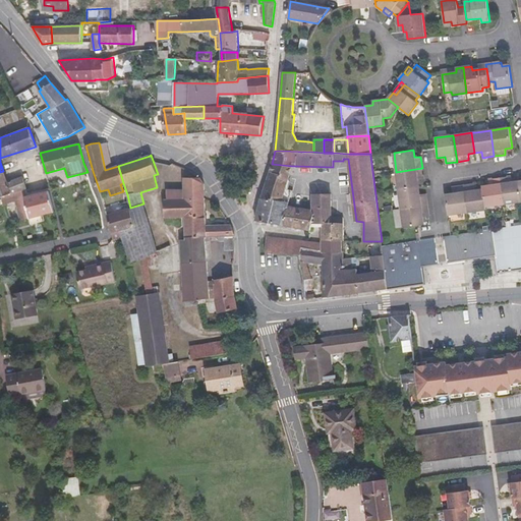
[(289,176),(292,166),(272,164),(270,172),(289,176)]
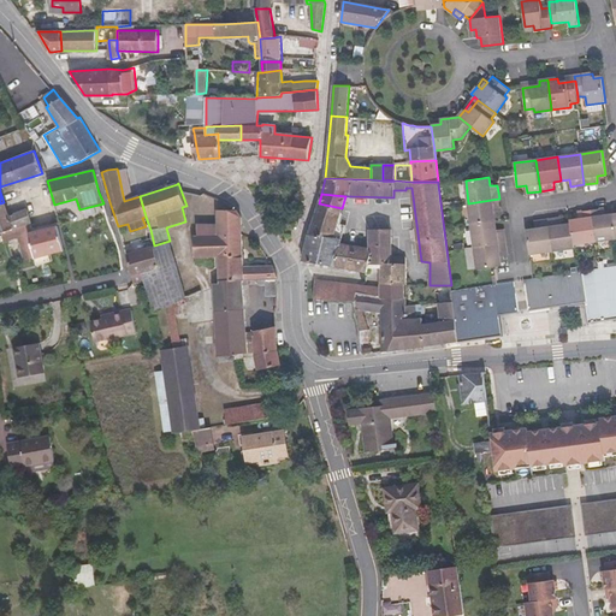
[(499,199),(468,203),(472,225),(496,221),(495,213),(502,212),(499,199)]
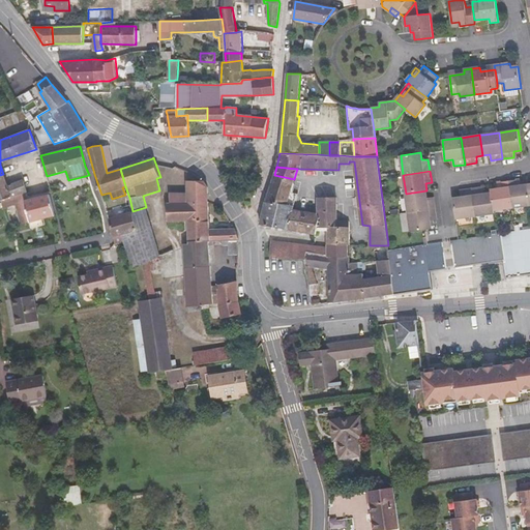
[(7,186),(3,174),(0,175),(0,201),(1,201),(13,196),(24,193),(28,192),(24,180),(7,186)]
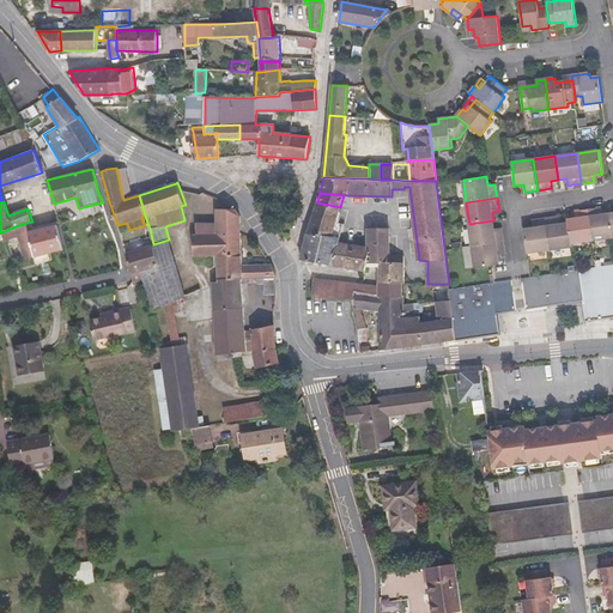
[(402,283),(405,283),(405,262),(390,261),(389,229),(368,229),(369,247),(339,243),(340,237),(343,225),(335,224),(340,207),(317,202),(315,210),(307,236),(301,260),(333,266),(365,272),(366,267),(380,267),(380,283),(402,283)]
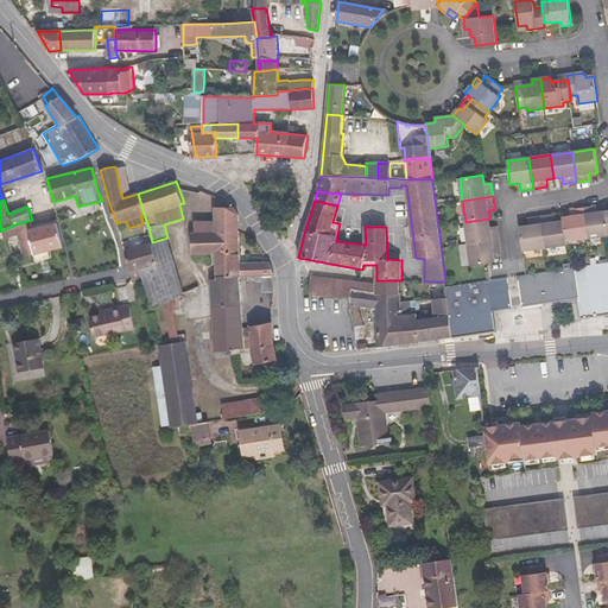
[(583,208),(588,239),(607,235),(607,226),(606,211),(601,213),(600,206),(583,208)]
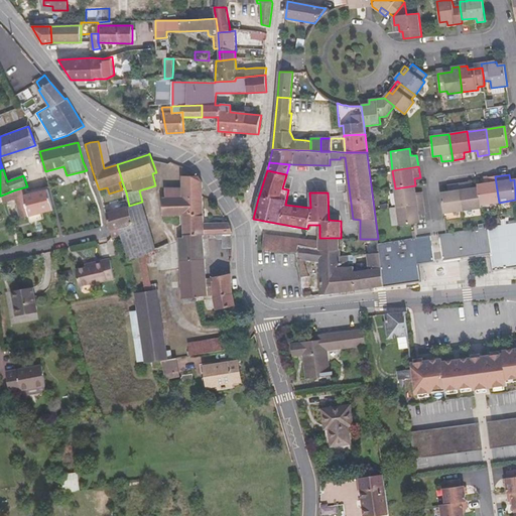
[(199,180),(182,175),(182,187),(165,187),(165,197),(163,198),(163,216),(183,215),(184,236),(204,235),(206,235),(224,235),(232,234),(233,234),(230,223),(205,224),(203,185),(199,180)]
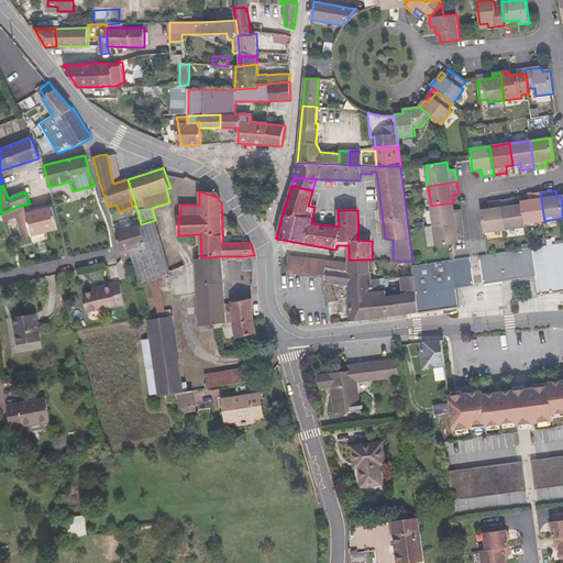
[(521,201),(521,205),(525,223),(544,221),(540,192),(528,195),(529,200),(521,201)]
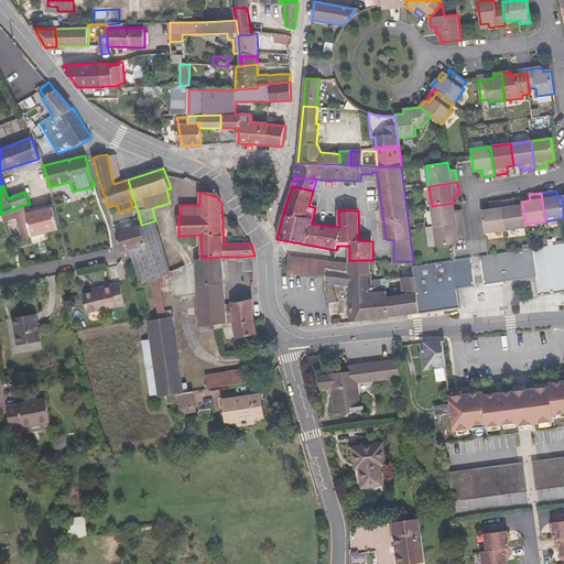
[(514,199),(501,202),(506,229),(525,227),(525,224),(522,205),(516,206),(514,199)]
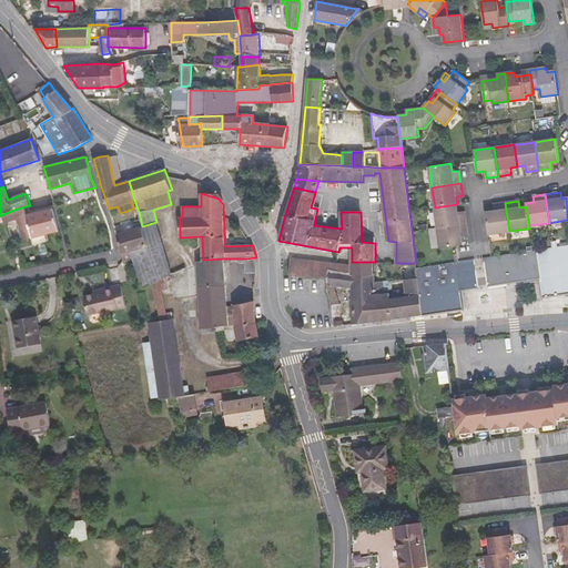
[(493,211),(486,212),(488,234),(509,231),(505,203),(493,204),(493,211)]
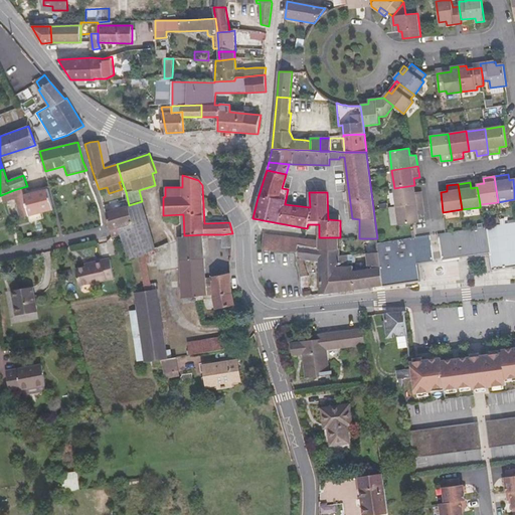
[(415,192),(414,185),(394,188),(396,206),(422,202),(420,191),(415,192)]
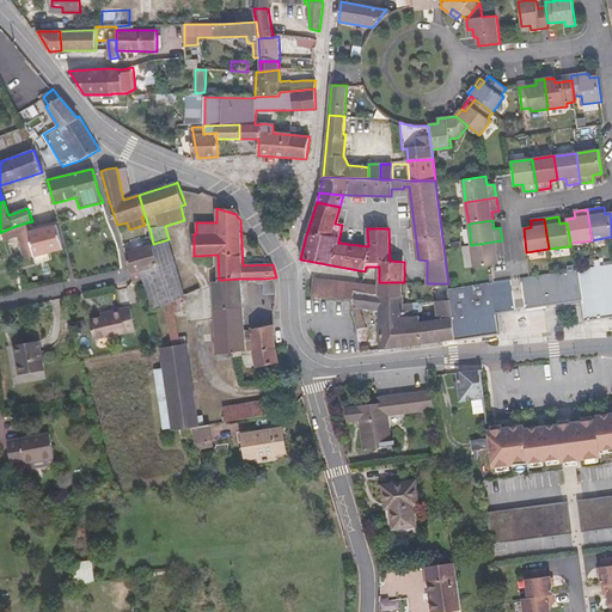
[(30,232),(28,222),(16,226),(1,232),(4,240),(6,239),(19,236),(20,242),(23,251),(32,249),(35,256),(38,256),(47,254),(65,249),(57,225),(30,232)]
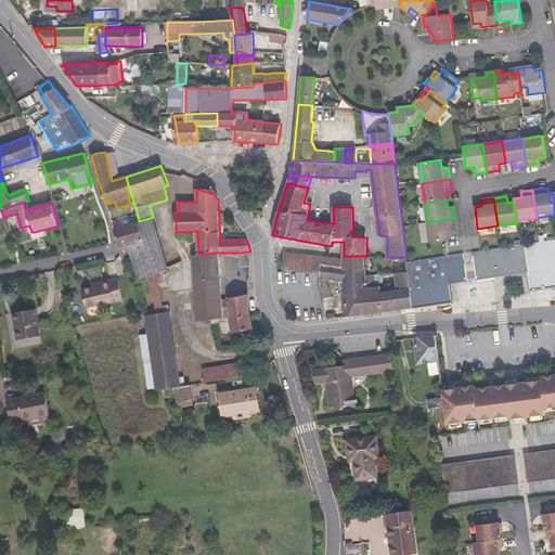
[(8,222),(18,219),(17,214),(5,217),(8,222)]
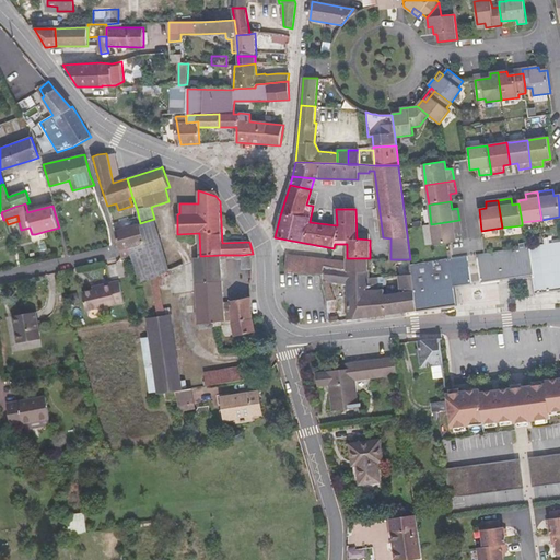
[(154,219),(140,223),(140,225),(146,243),(129,247),(131,256),(141,283),(151,280),(161,276),(170,271),(154,219)]
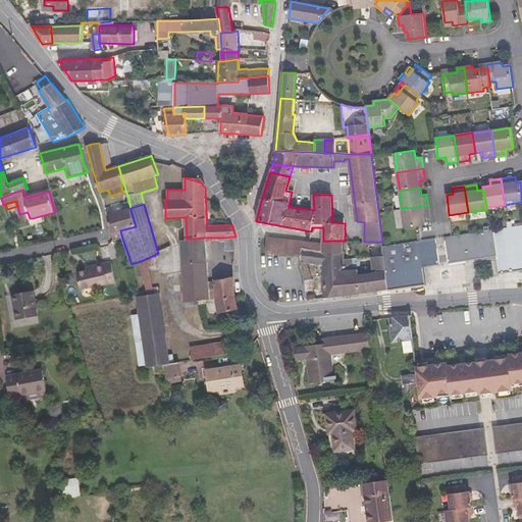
[(428,205),(402,209),(405,227),(425,225),(424,217),(430,216),(428,205)]
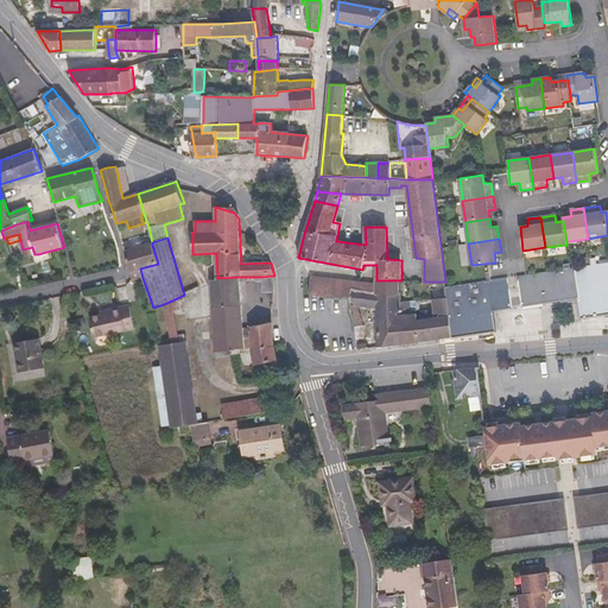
[(152,245),(125,252),(130,272),(140,268),(158,264),(152,245)]
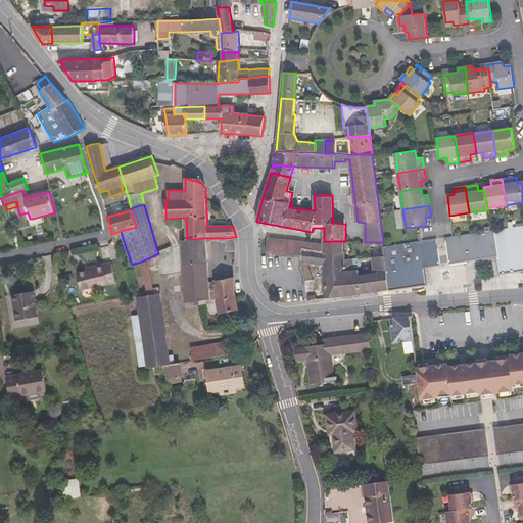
[(20,222),(30,219),(28,212),(19,215),(20,222)]
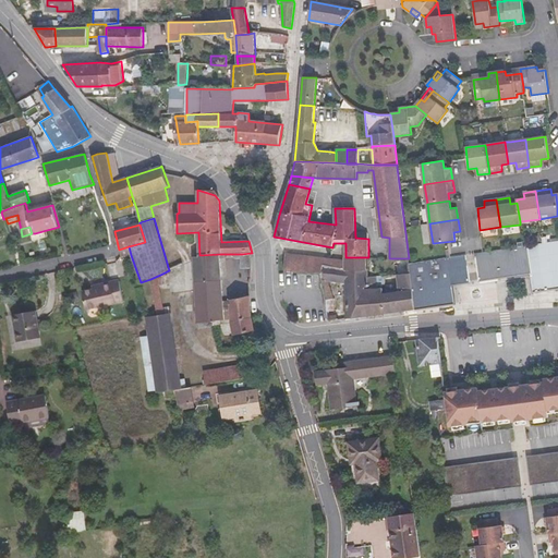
[(557,240),(483,252),(475,254),(480,280),(531,273),(534,292),(557,288),(557,240)]
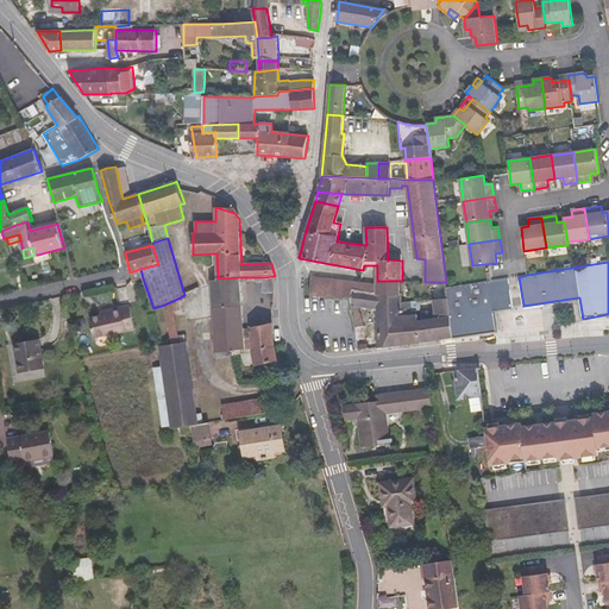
[(275,288),(274,276),(264,277),(263,293),(275,293),(275,288)]
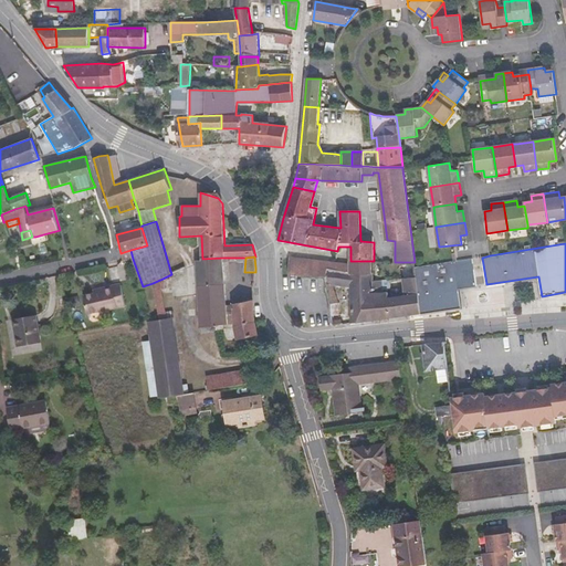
[(223,258),(202,259),(202,261),(197,260),(197,263),(200,327),(216,326),(223,324),(228,324),(227,306),(223,258)]
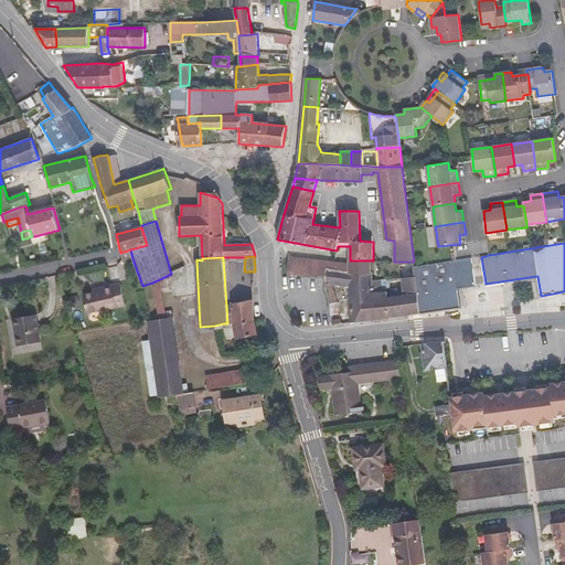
[(327,269),(350,273),(350,264),(289,257),(288,274),(290,276),(327,277),(327,269)]
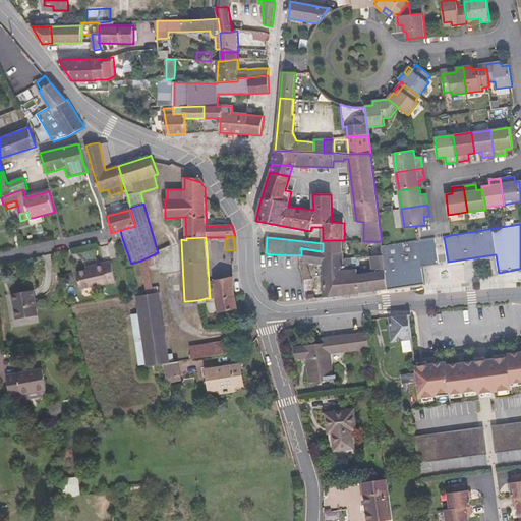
[(422,240),(382,245),(384,254),(389,289),(425,284),(422,266),(440,263),(436,238),(422,240)]
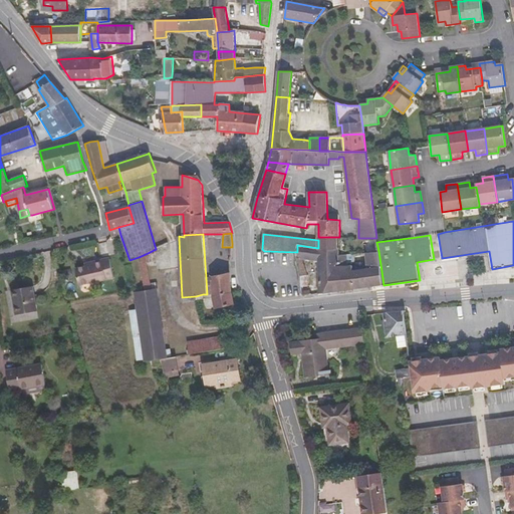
[(337,248),(337,237),(318,237),(318,240),(318,248),(337,249),(337,248)]
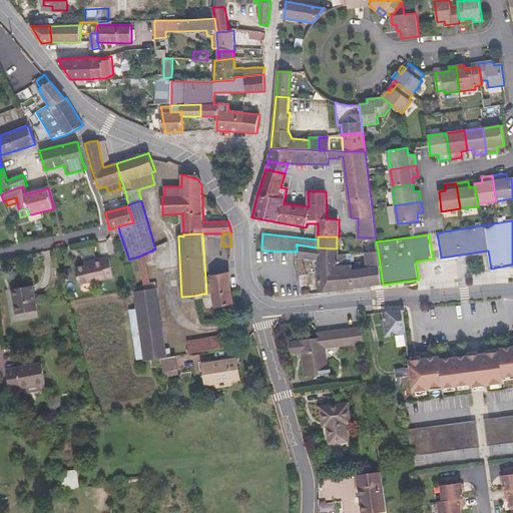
[(383,285),(378,250),(366,252),(367,271),(364,271),(363,269),(352,270),(352,265),(348,265),(348,261),(354,261),(354,252),(348,253),(339,254),(339,247),(337,247),(337,248),(318,247),(297,244),(297,251),(301,287),(309,286),(308,276),(302,259),(318,261),(318,293),(326,293),(383,285)]
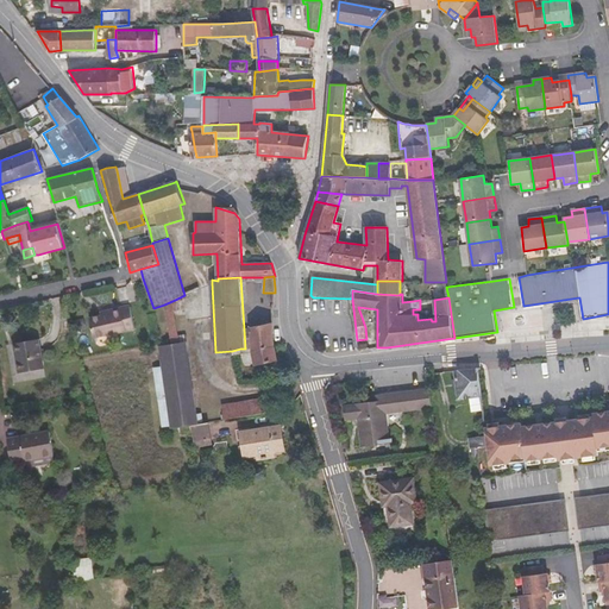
[(176,312),(175,300),(164,305),(171,344),(180,343),(174,312),(176,312)]
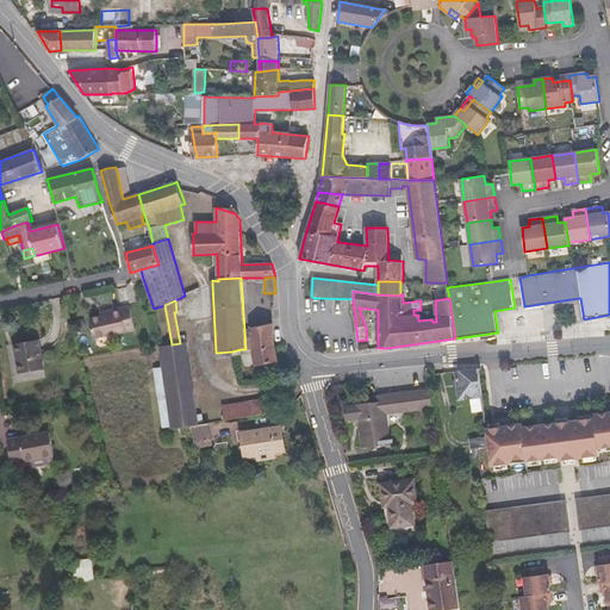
[(136,329),(131,305),(106,311),(106,315),(91,318),(94,337),(118,332),(118,334),(136,329)]
